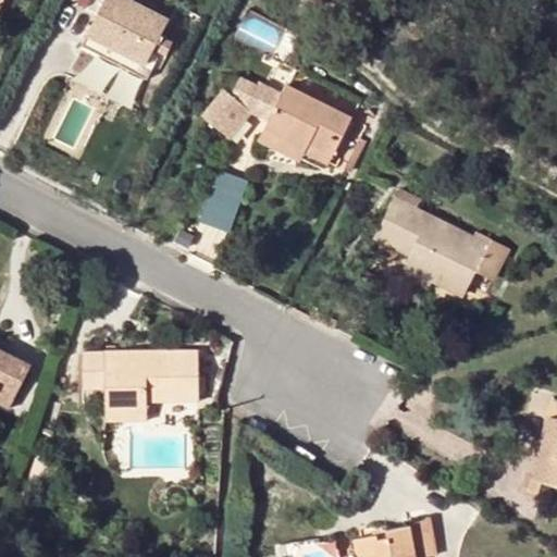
[(171,17),(137,0),(106,0),(88,34),(108,44),(102,53),(123,63),(127,53),(148,64),(157,47),(163,50),(169,53),(175,40),(163,34),(171,17)]
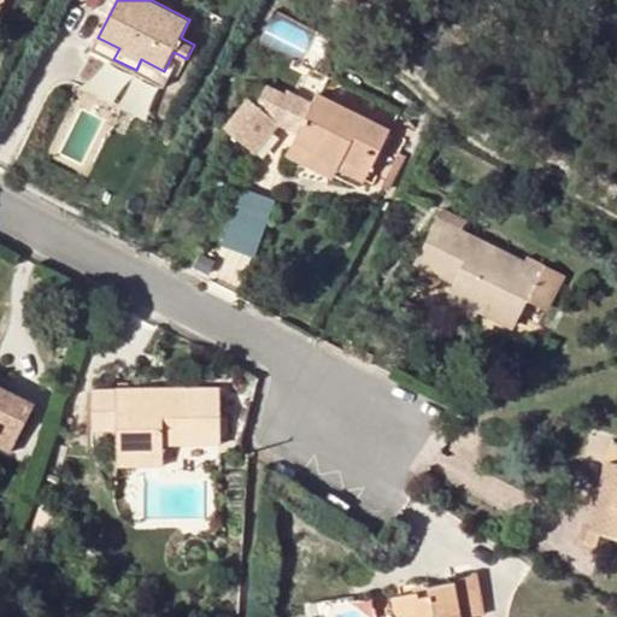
[(119,48),(98,37),(93,48),(113,59),(119,48)]
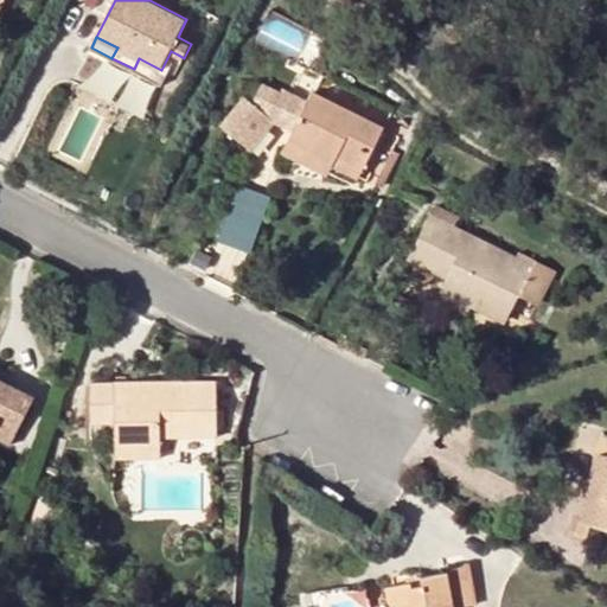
[(134,69),(161,83),(178,55),(171,51),(161,70),(139,58),(134,69)]
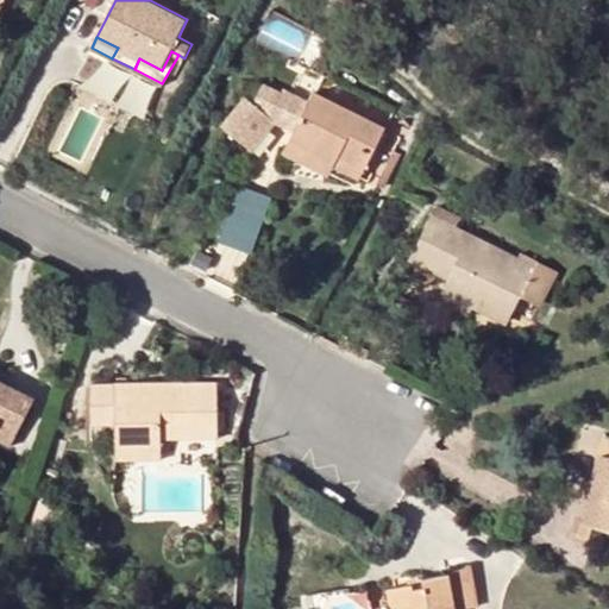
[(294,85),(277,71),(274,80),(270,90),(257,107),(276,121),(290,93),(308,107),(313,99),(294,85)]
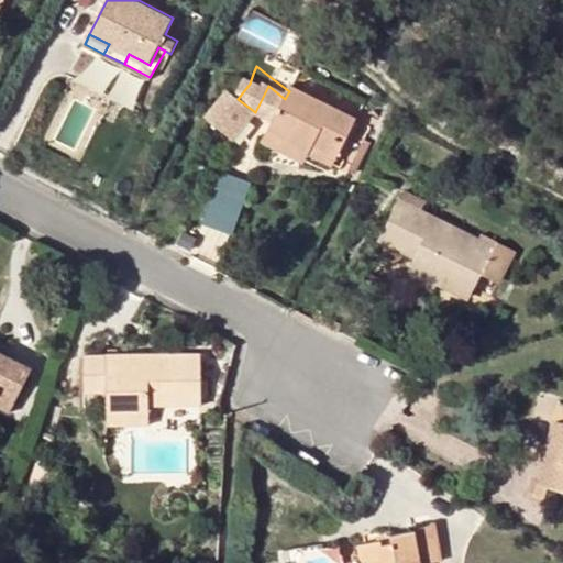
[(289,91),(264,140),(305,161),(309,153),(332,164),(356,118),(293,84),(289,91)]
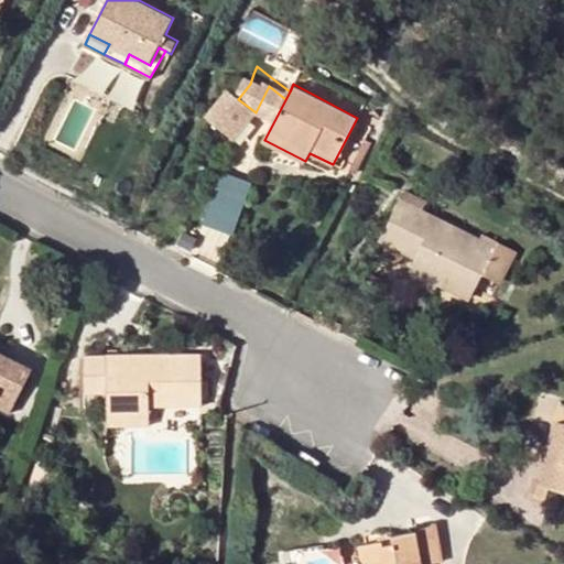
[(235,141),(256,112),(238,99),(229,93),(208,121),(235,141)]
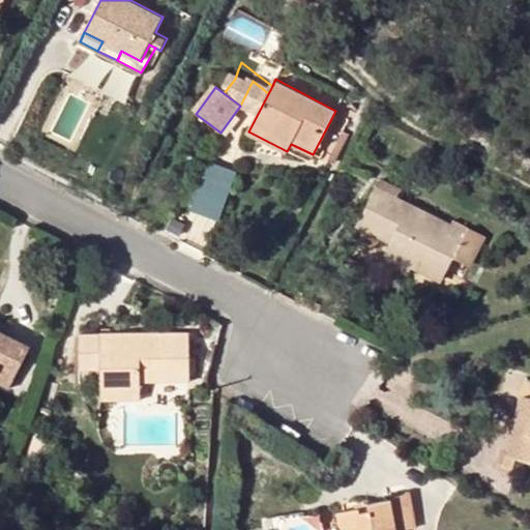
[(223,218),(239,169),(210,158),(194,208),(223,218)]
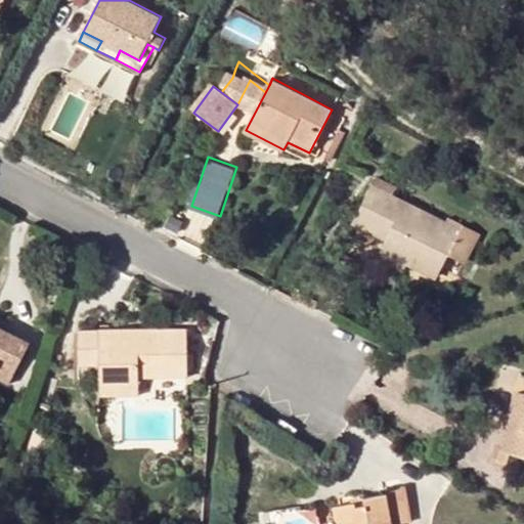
[(372,187),(393,198),(398,185),(378,174),(372,187)]
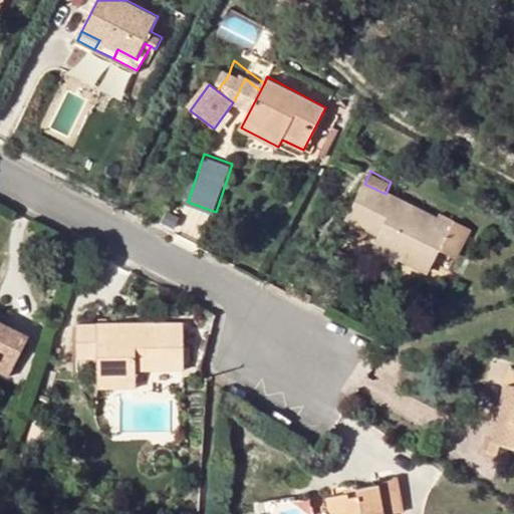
[(457,260),(472,233),(454,224),(452,227),(386,194),(364,184),(334,244),(366,261),(375,243),(403,257),(429,271),(440,251),(457,260)]
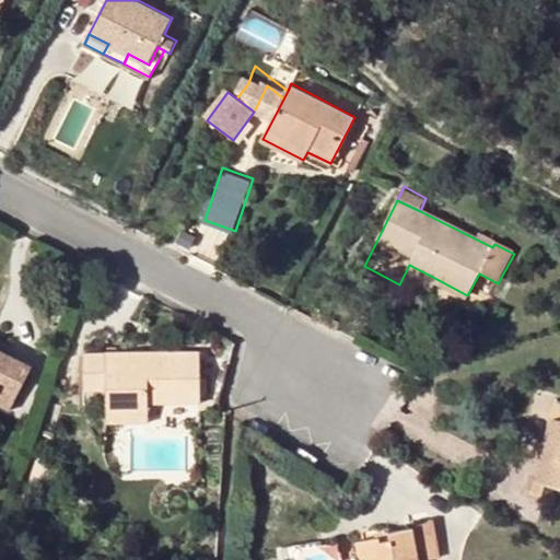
[(439,280),(409,265),(404,276),(433,290),(439,280)]
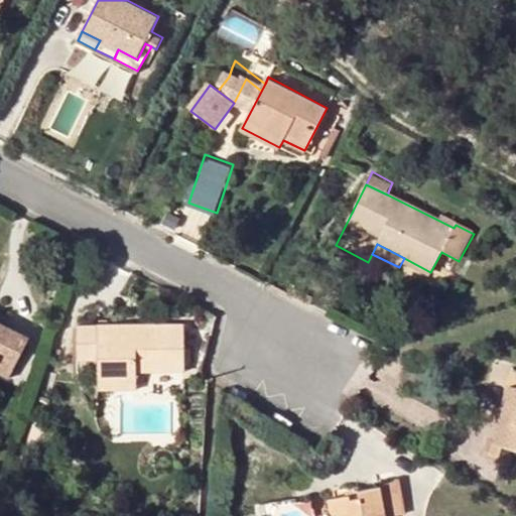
[(0,321),(0,371),(10,377),(29,338),(0,321)]
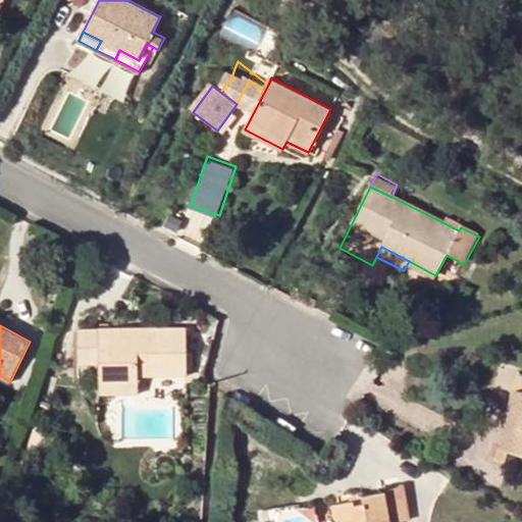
[(155,367),(155,373),(188,373),(188,327),(101,326),(101,328),(80,327),(80,362),(101,362),(101,376),(140,375),(141,367),(155,367)]
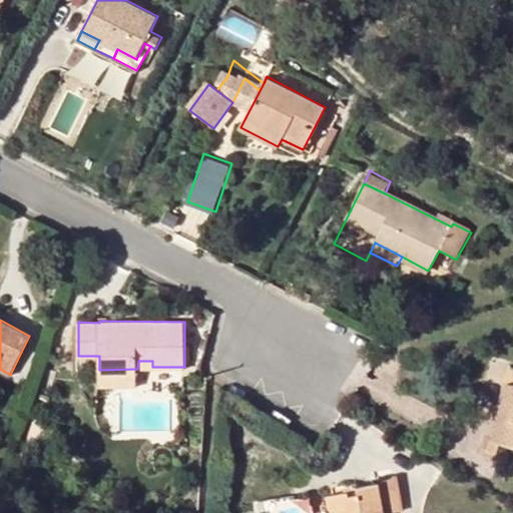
[(138,361),(137,369),(152,370),(152,367),(152,361),(138,361)]
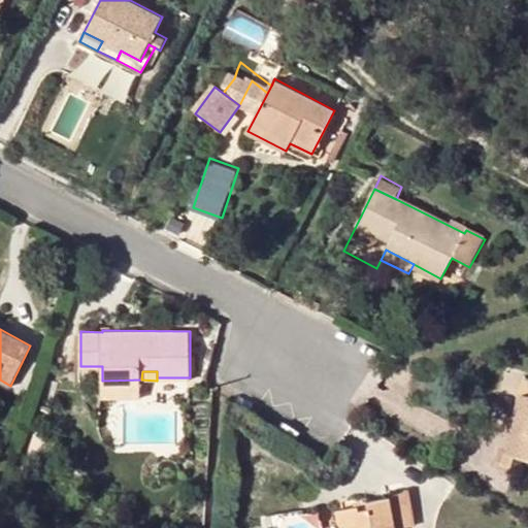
[(102,396),(141,397),(141,380),(102,381),(102,396)]
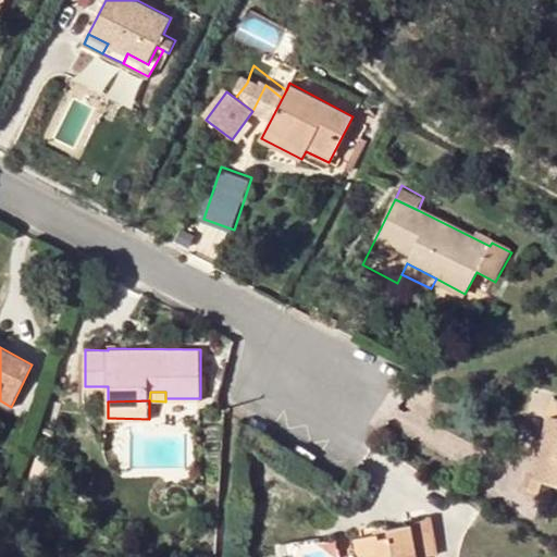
[(556,418),(549,417),(532,477),(544,480),(556,435),(556,418)]
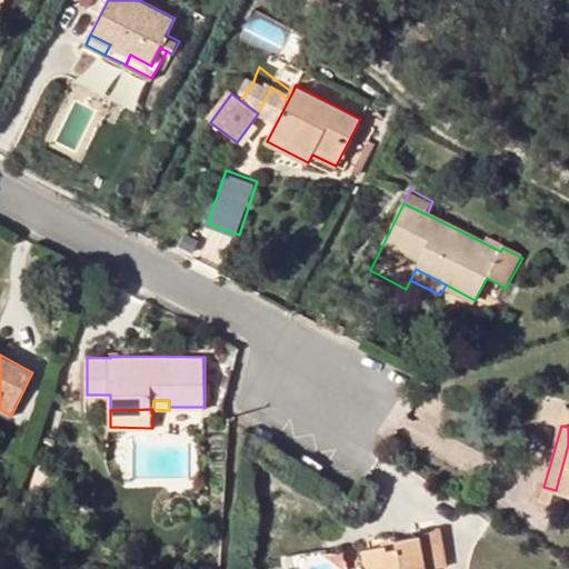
[(568,445),(556,490),(568,495),(568,445)]
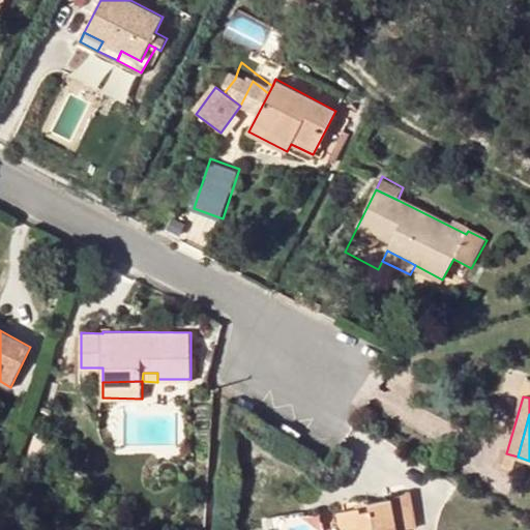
[(282,433),(298,445),(302,438),(286,427),(282,433)]
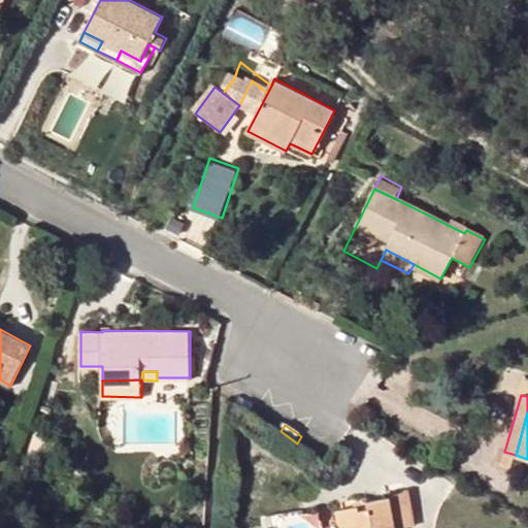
[(37,431),(30,453),(41,456),(47,434),(37,431)]
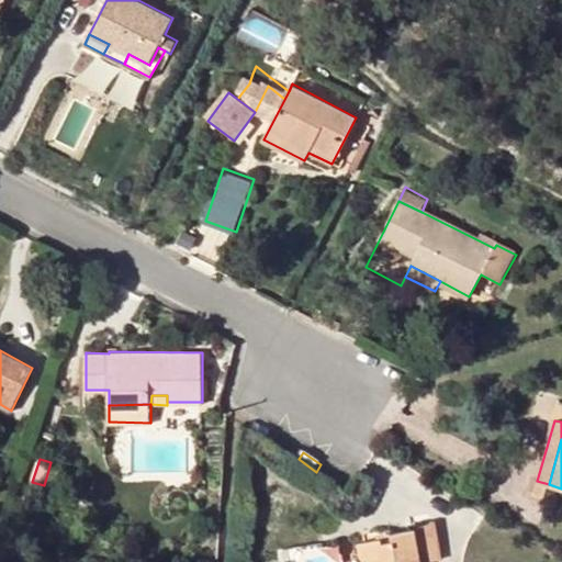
[(24,504),(22,514),(29,515),(31,505),(24,504)]
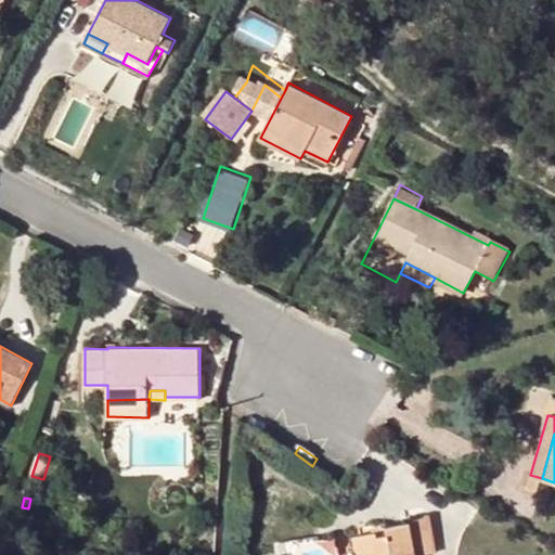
[(46,502),(30,499),(28,508),(28,513),(42,515),(46,502)]
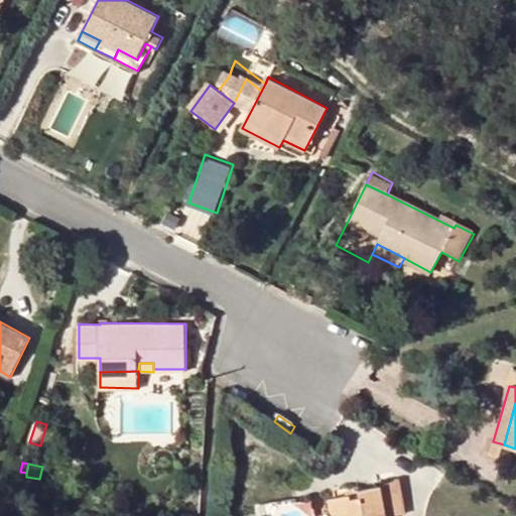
[(387,515),(388,515),(406,513),(401,478),(379,482),(380,486),(359,490),(360,497),(352,499),(351,494),(328,498),(331,514),(320,515),(387,515)]
